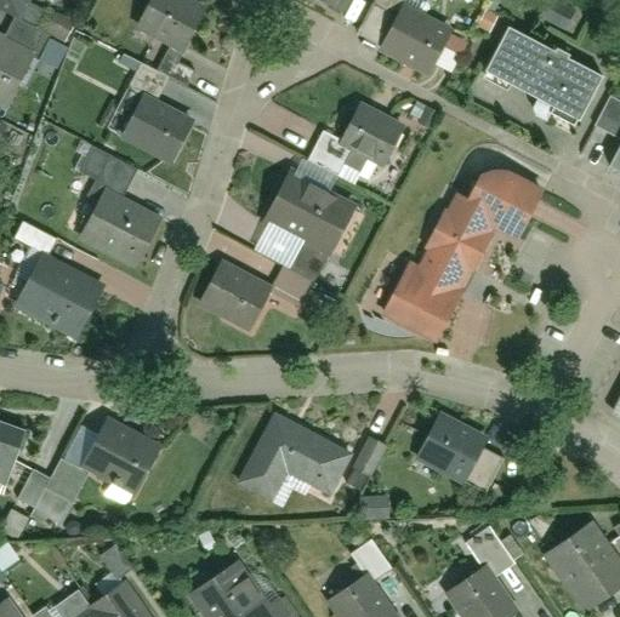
[(147,0),(130,33),(181,56),(208,7),(194,0),(147,0)]
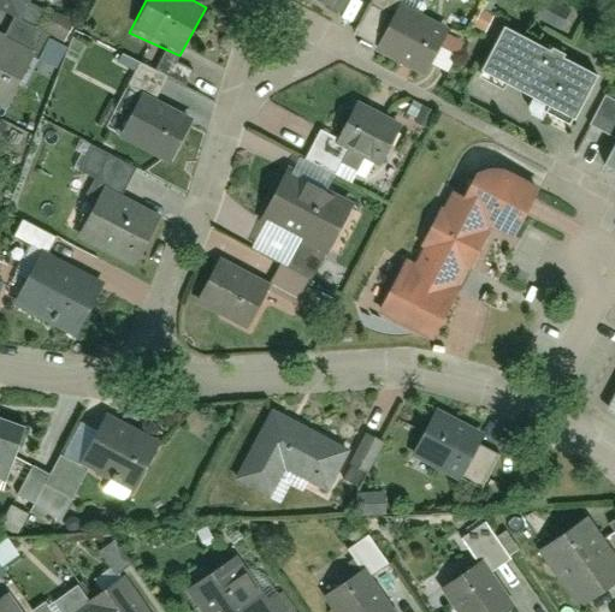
[(394,1),(370,42),(426,72),(450,30),(394,1)]
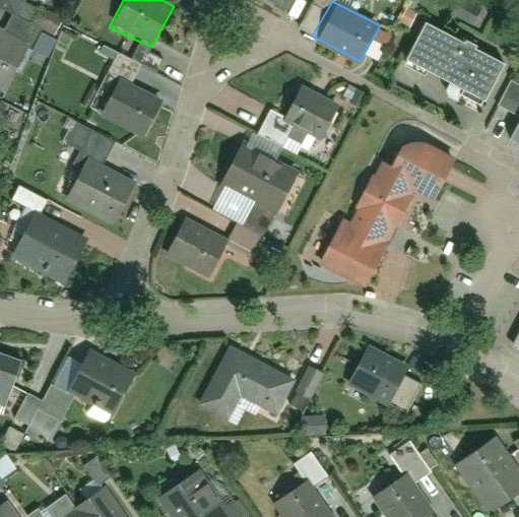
[(0,83),(11,88),(41,25),(0,7),(0,83)]
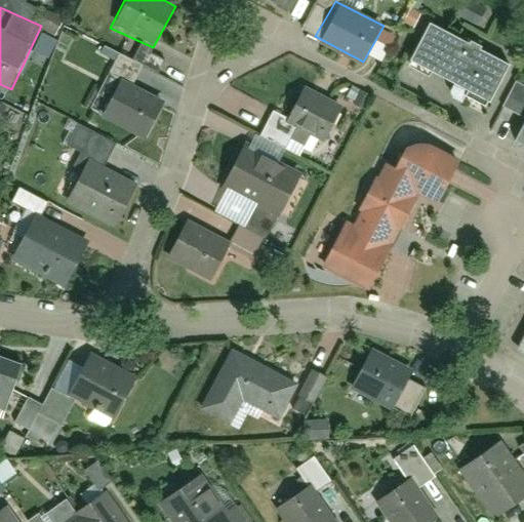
[(425,22),(403,62),(487,106),(509,64),(425,22)]
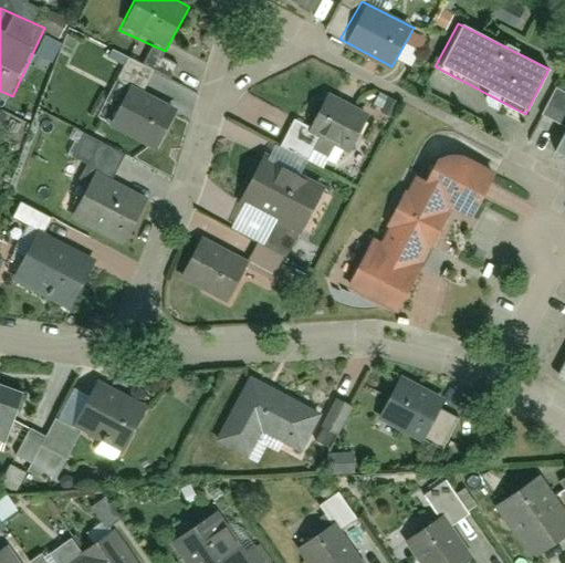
[(111,127),(158,148),(180,104),(134,81),(111,127)]
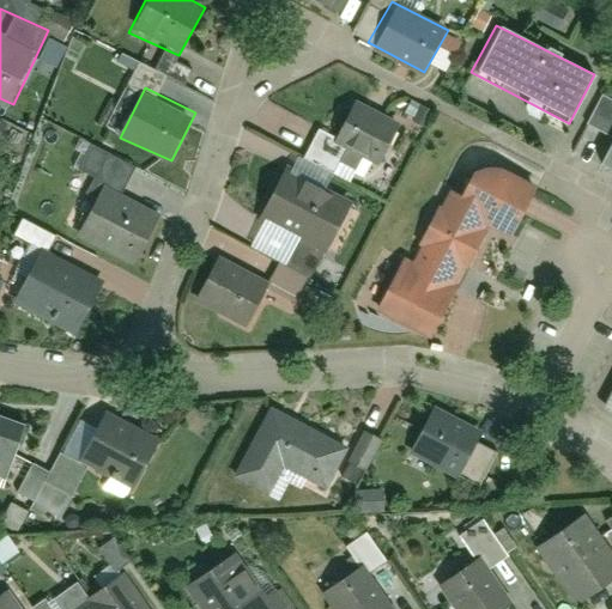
[(611,92),(604,89),(586,122),(609,133),(594,164),(611,172),(611,92)]
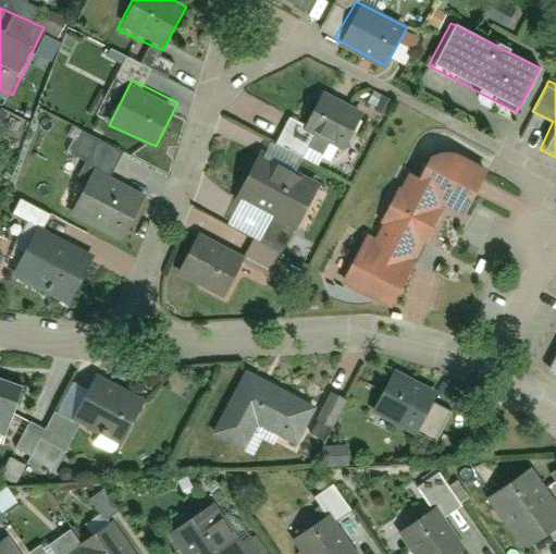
[(299,127),(345,150),(363,112),(318,89),(299,127)]
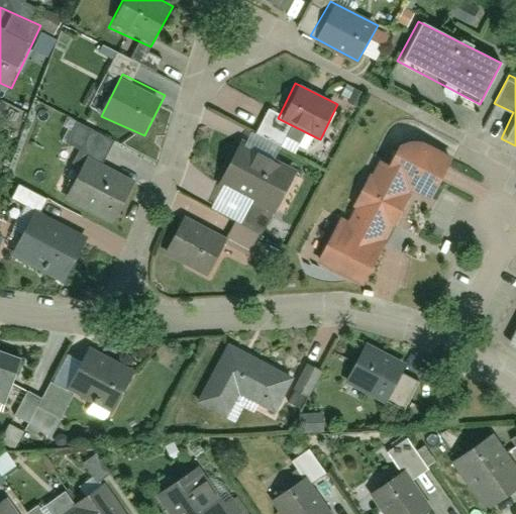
[(319,260),(368,284),(390,239),(385,236),(408,191),(428,201),(448,160),(402,135),(386,166),(377,161),(348,218),(341,215),(319,260)]
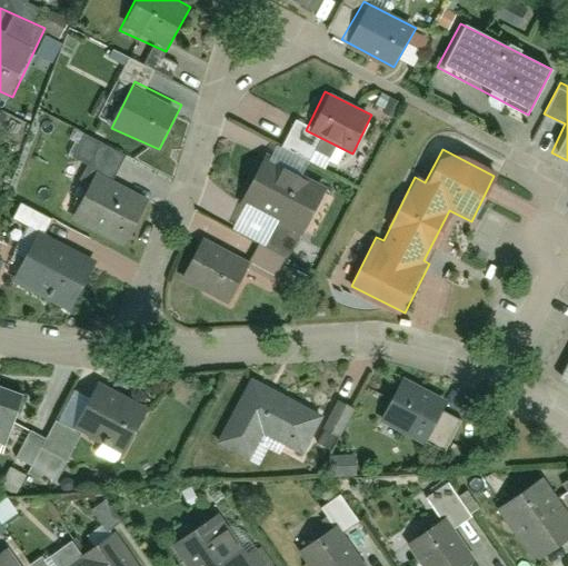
[(232,228),(290,257),(329,185),(269,154),(232,228)]
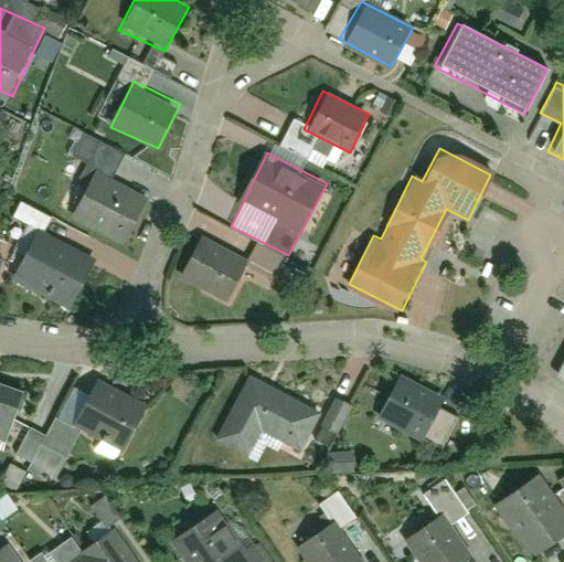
[(149,195),(96,168),(70,216),(125,245),(149,195)]
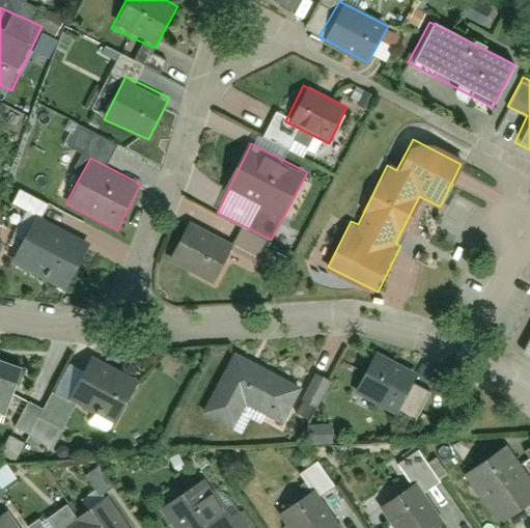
[(11,259),(66,286),(91,243),(36,214),(11,259)]
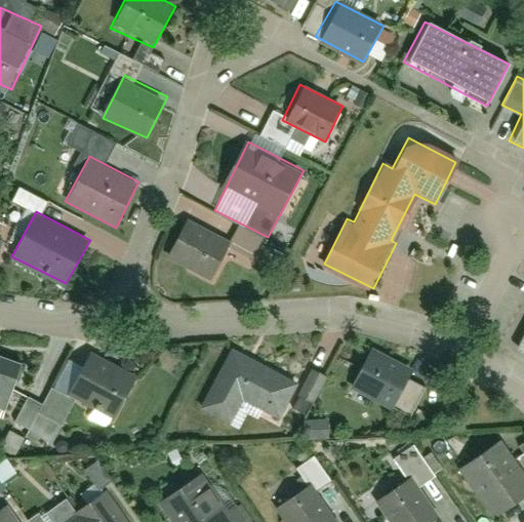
[(170,253),(214,278),(232,246),(188,219),(170,253)]
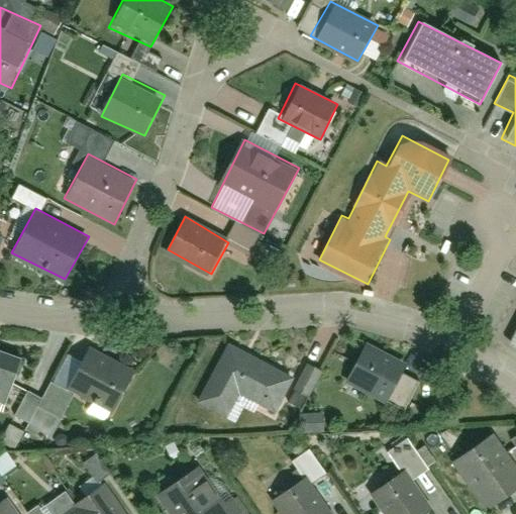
[(410,363),(366,339),(345,379),(389,402),(403,375),(410,363)]
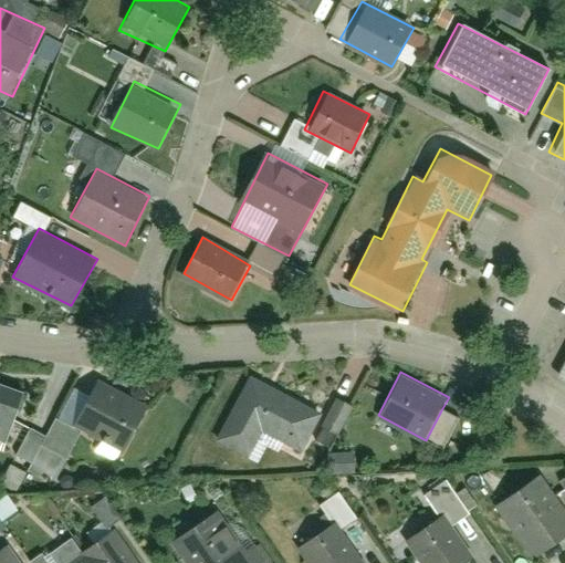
[(323,412),(251,375),(218,439),(254,457),(265,435),(304,456),(310,440),(323,412)]
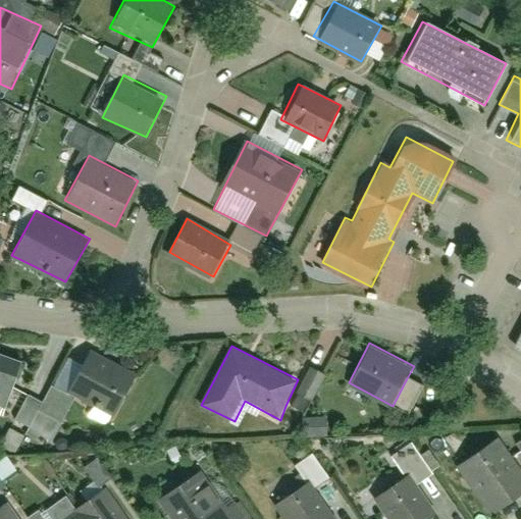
[(141,374),(90,348),(68,388),(80,395),(116,414),(141,374)]
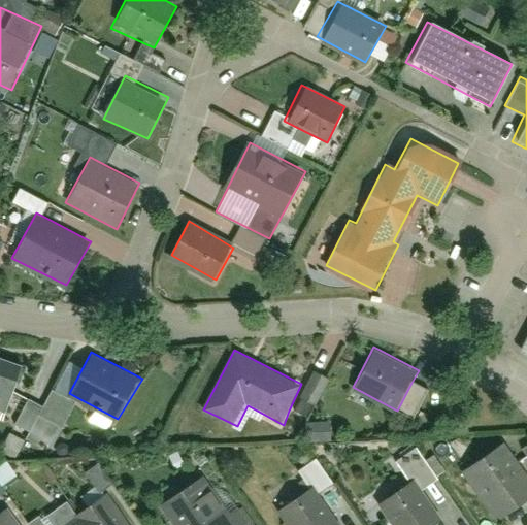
[(24,365),(0,356),(0,409),(9,414),(24,365)]
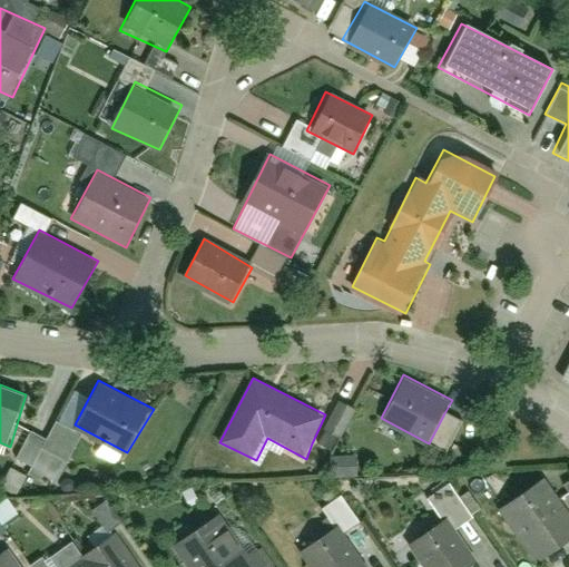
[(333,402),(312,443),(331,452),(354,412),(333,402)]
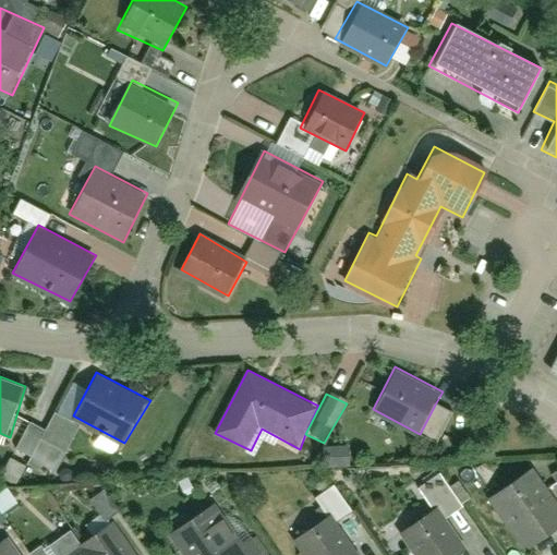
[(435,405),(420,434),(435,443),(451,413),(435,405)]
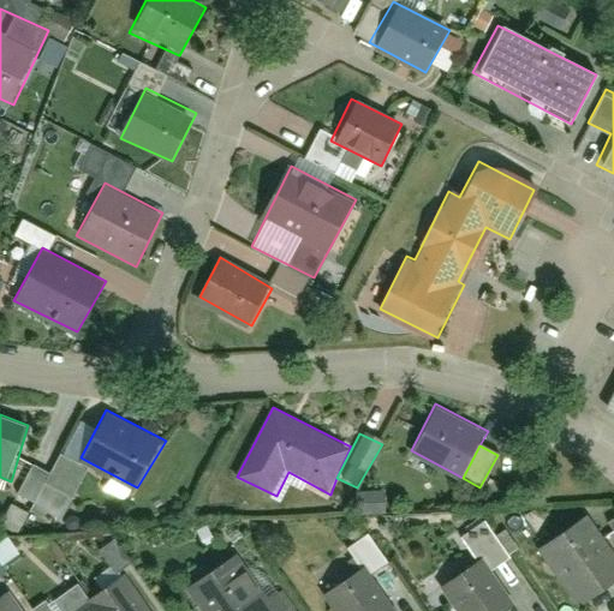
[(48,489),(75,501),(94,465),(64,451),(48,489)]
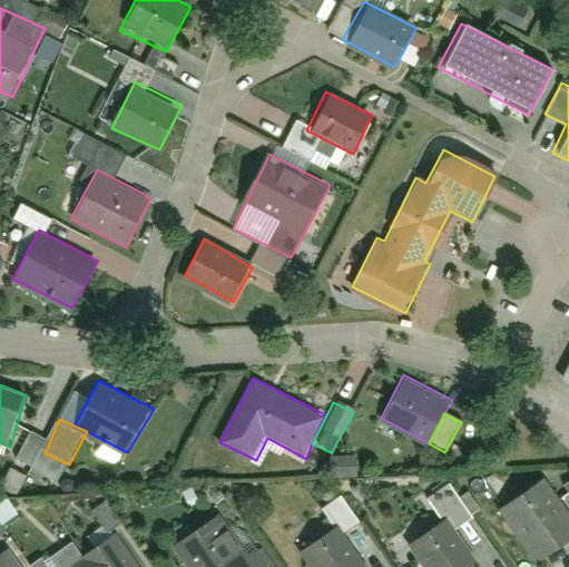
[(568,514),(542,477),(496,507),(533,560),(568,537),(568,514)]
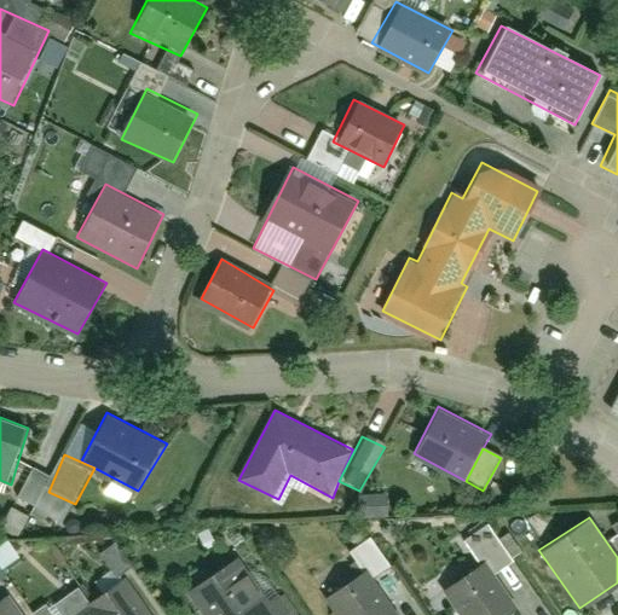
[(486,561),(495,573),(513,561),(491,527),(465,544),(479,564),(486,561)]
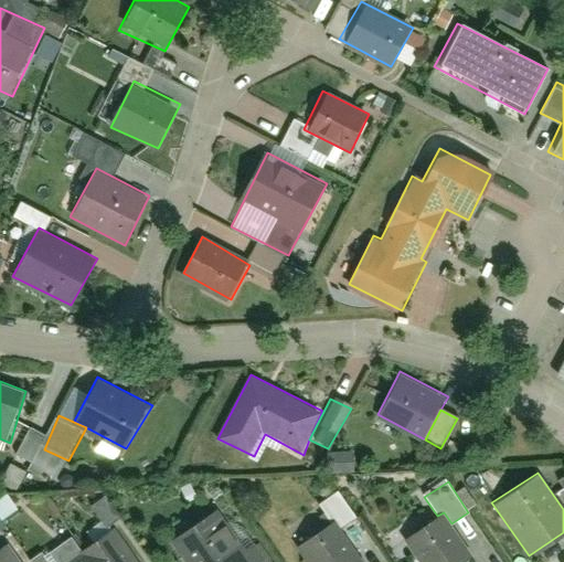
[(334,520),(341,530),(357,520),(340,492),(319,506),(330,523),(334,520)]
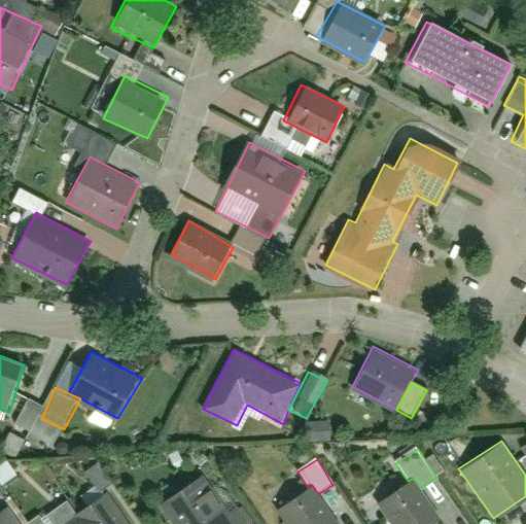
[(218,467),(160,502),(172,523),(250,523),(253,523),(218,467)]
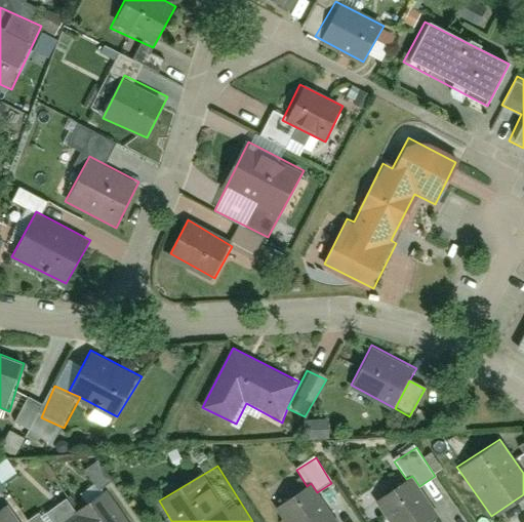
[(406,479),(372,500),(387,521),(428,521),(439,516),(419,486),(412,476),(406,479)]
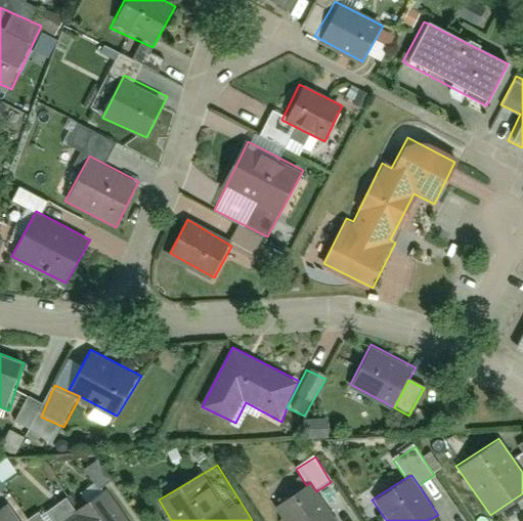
[(306,485),(274,506),(286,520),(335,520),(316,491),(310,482),(306,485)]
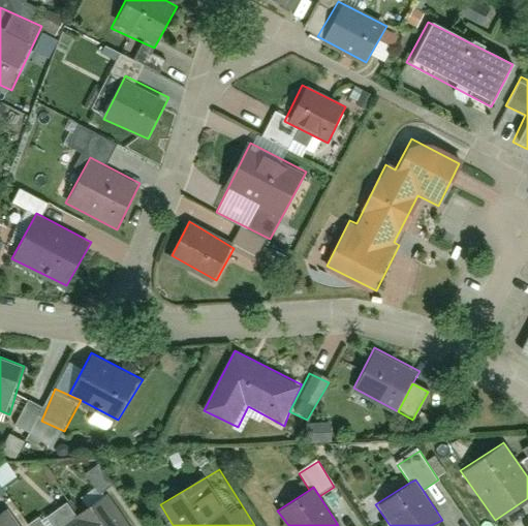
[(130,525),(107,494),(59,525),(130,525)]
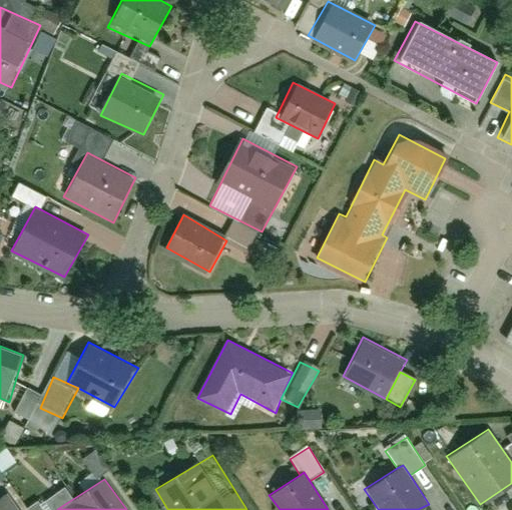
[(18,509),(5,491),(0,494),(0,509),(18,509)]
